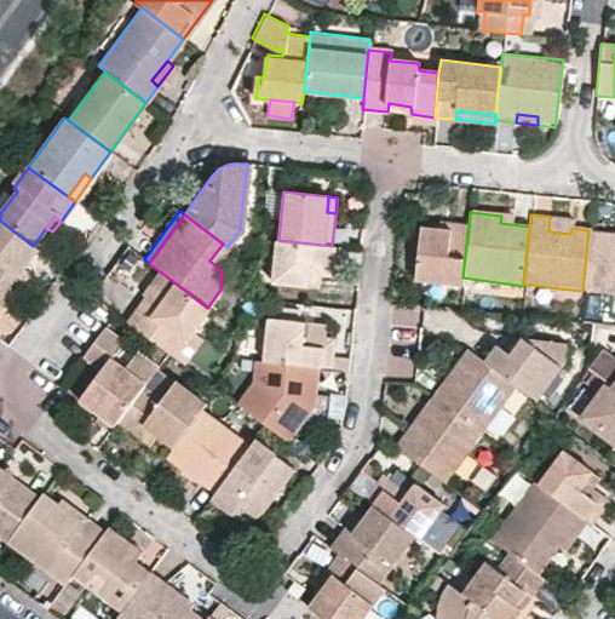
[(572,219),(550,217),(549,231),(570,234),(572,228),(572,219)]
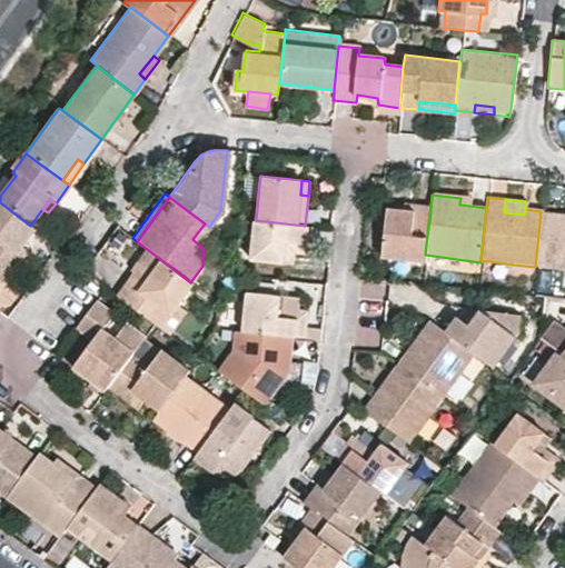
[(410,211),(412,202),(403,201),(402,210),(410,211)]
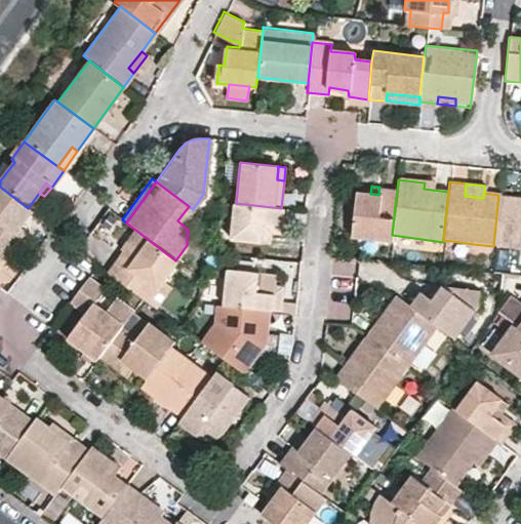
[(28,208),(0,187),(0,251),(4,254),(7,257),(21,239),(16,235),(22,229),(34,212),(28,208)]
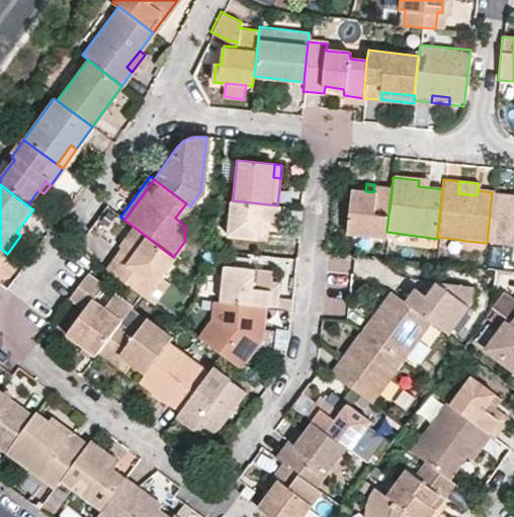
[(387,232),(392,186),(374,184),(373,192),(365,191),(350,189),(345,233),(386,238),(387,232)]
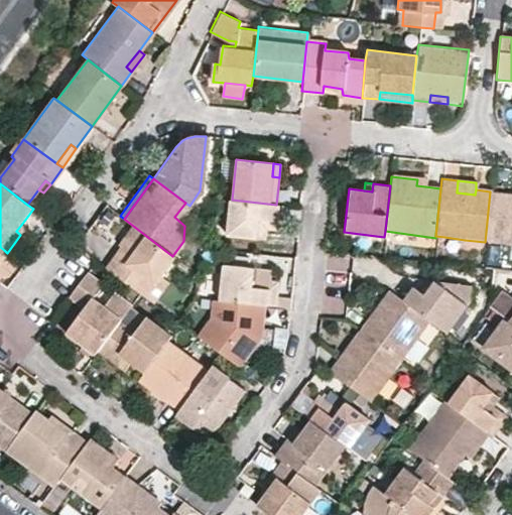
[(490,191),(485,242),(511,246),(511,202),(507,202),(507,194),(490,191)]
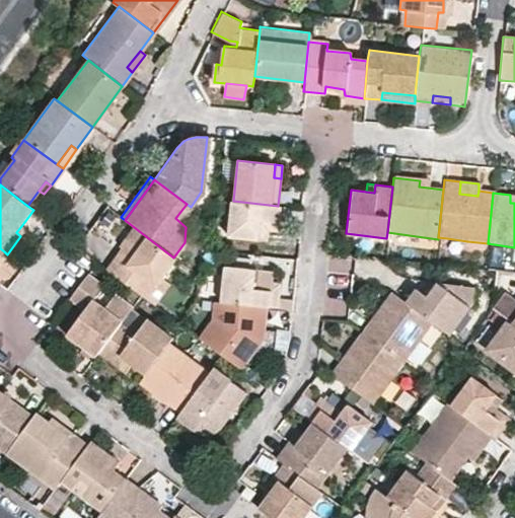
[(283,230),(285,206),(278,206),(233,201),(231,200),(227,236),(256,240),(259,220),(275,221),(275,230),(283,230)]
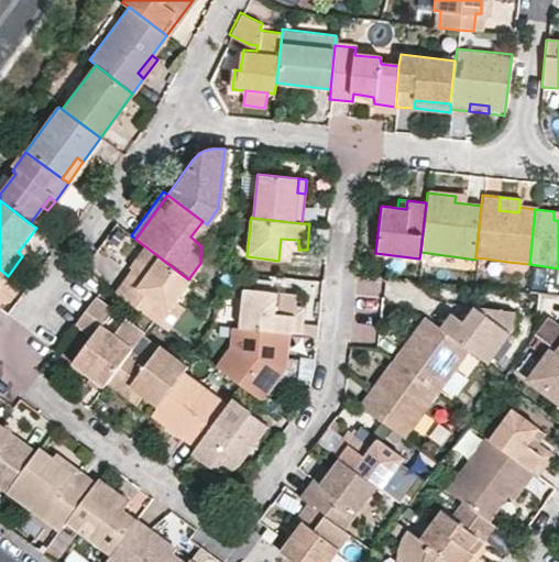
[(201,246),(215,230),(207,224),(203,221),(190,237),(201,246)]
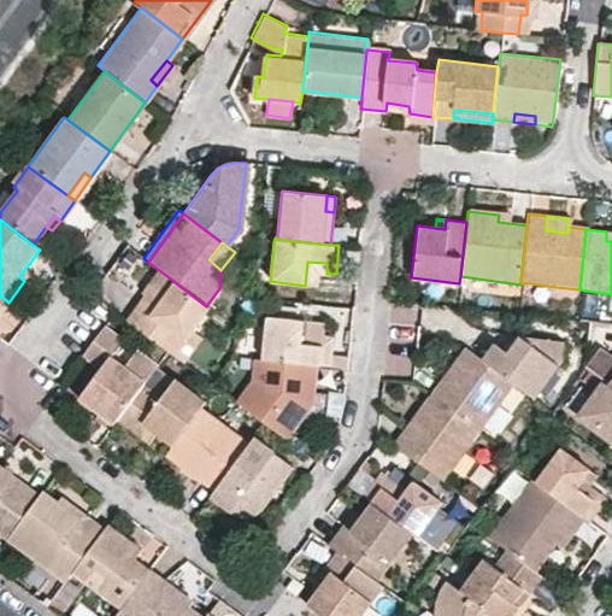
[(313,271),(327,274),(327,263),(307,262),(305,286),(312,286),(313,271)]
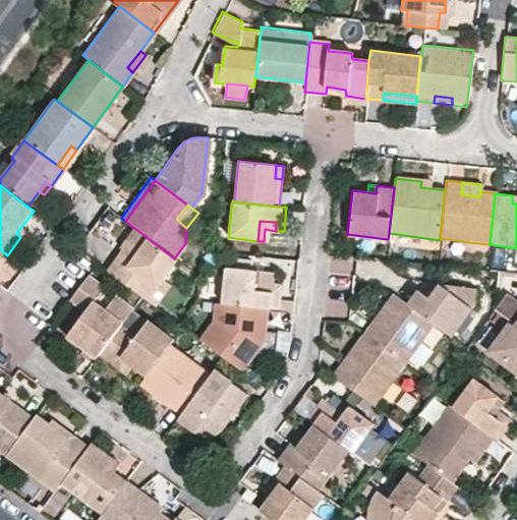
[(25,231),(21,227),(16,233),(20,237),(25,231)]
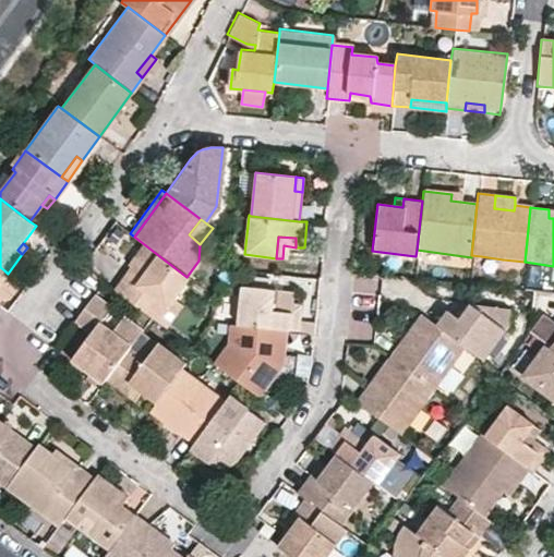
[(173,300),(190,279),(187,277),(144,244),(128,267),(133,271),(125,280),(120,276),(111,288),(151,317),(157,323),(173,300)]
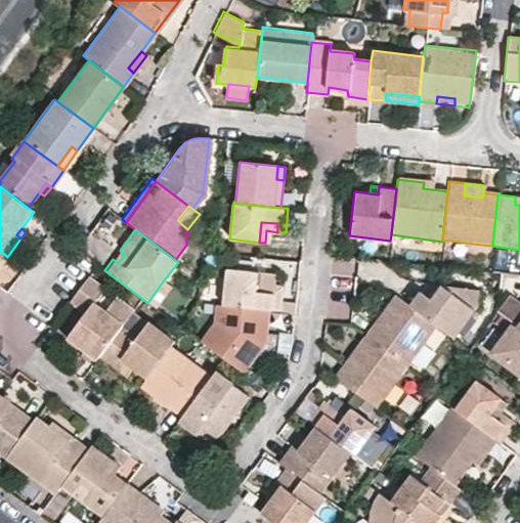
[(472,244),(451,241),(450,251),(471,253),(472,244)]
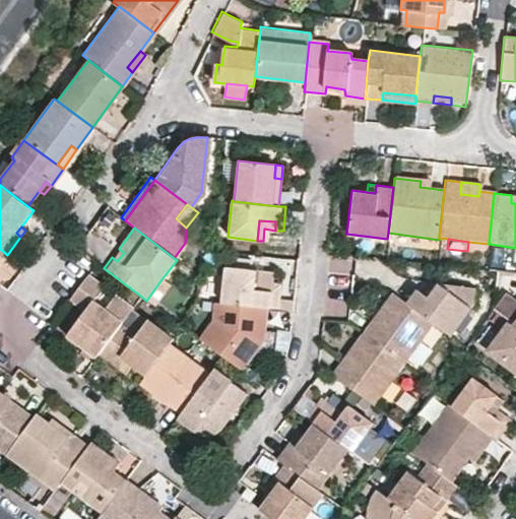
[(124,253),(119,249),(112,257),(117,261),(124,253)]
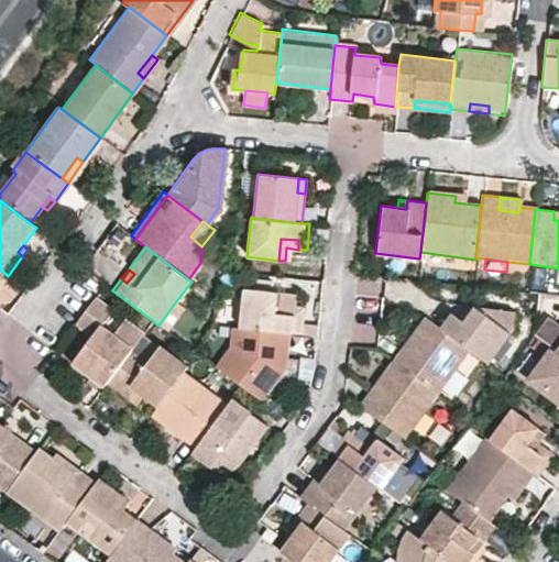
[(288,332),(299,333),(302,309),(294,308),(293,316),(273,313),(275,294),(243,290),(240,327),(288,332)]
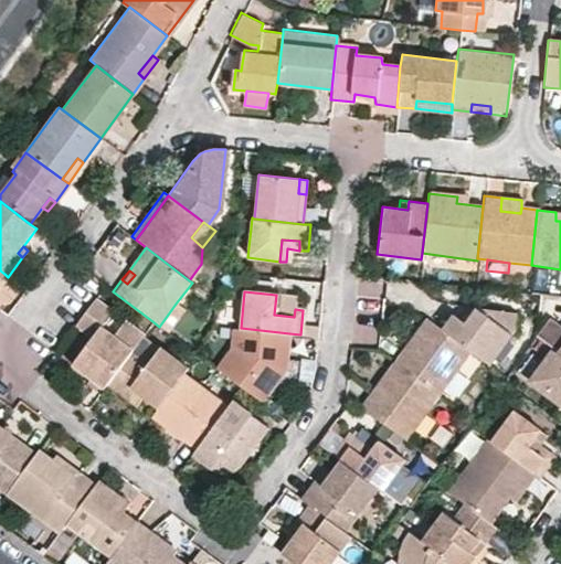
[(294,317),(295,309),(282,307),(283,296),(276,295),(274,315),(294,317)]
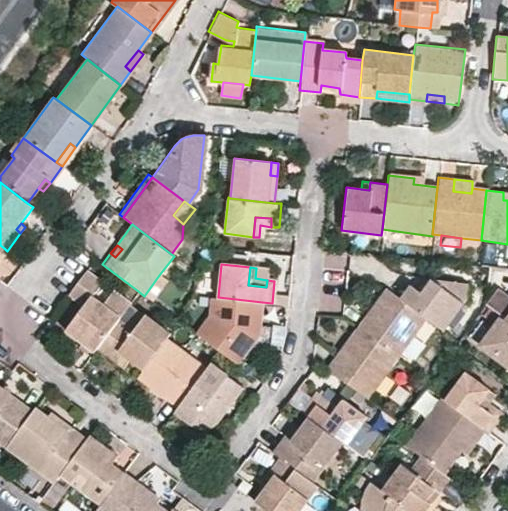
[(127,306),(128,303),(112,292),(103,303),(92,295),(100,284),(83,270),(66,294),(82,307),(65,331),(80,343),(92,352),(95,348),(127,306)]
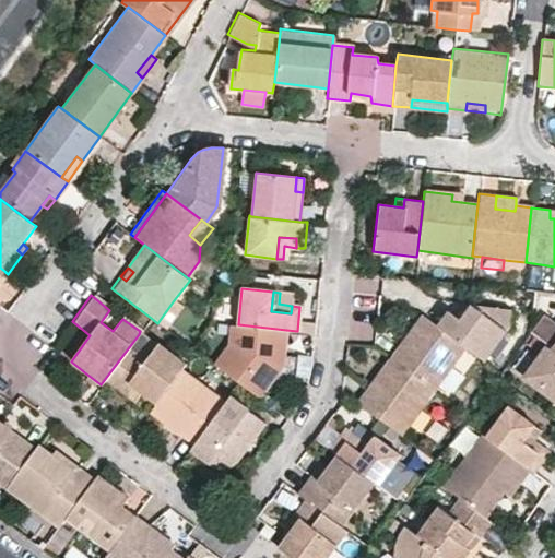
[(180,306),(174,300),(157,323),(165,329),(180,306)]
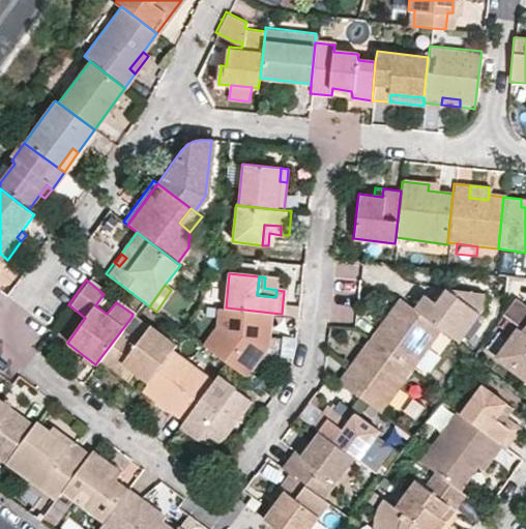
[(434,303),(445,290),(437,289),(429,299),(434,303)]
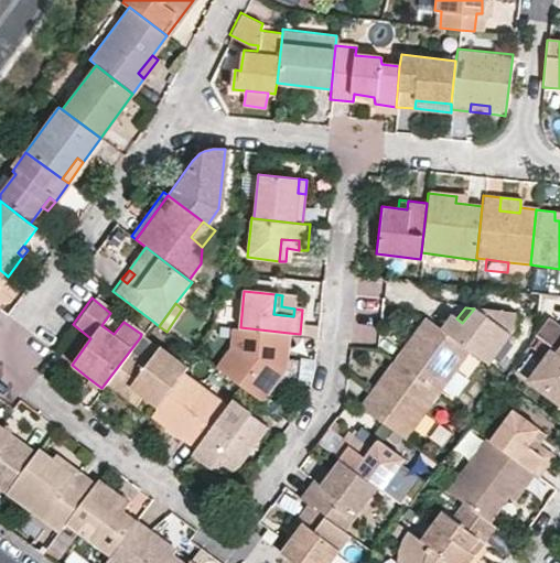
[(467,352),(487,366),(510,335),(514,313),(474,309),(462,323),(456,318),(452,317),(440,332),(467,352)]
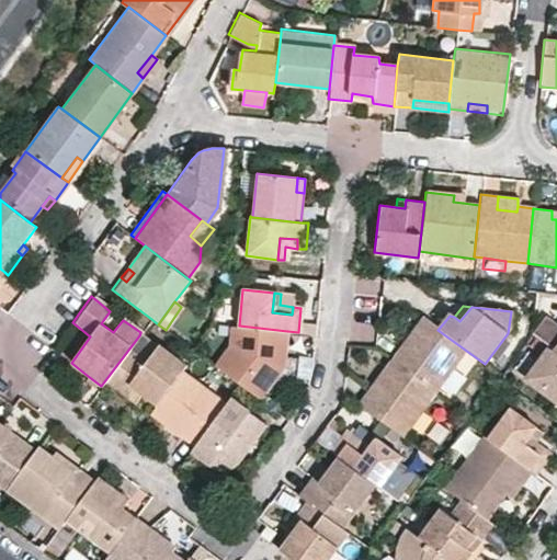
[(434,392),(465,350),(438,330),(422,318),(410,333),(416,338),(404,353),(398,350),(390,361),(434,392)]
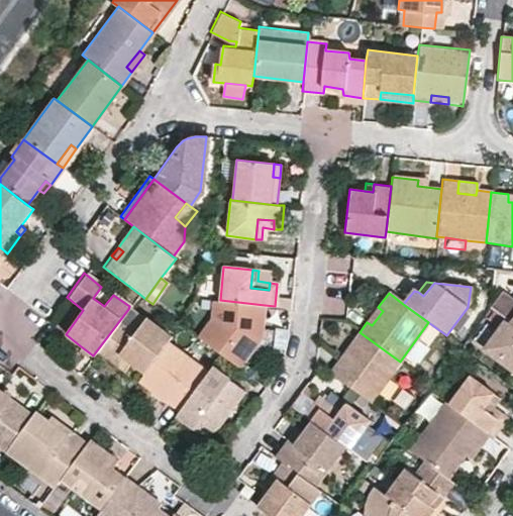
[(260,337),(265,305),(220,300),(212,299),(210,316),(196,336),(220,354),(237,367),(260,337)]
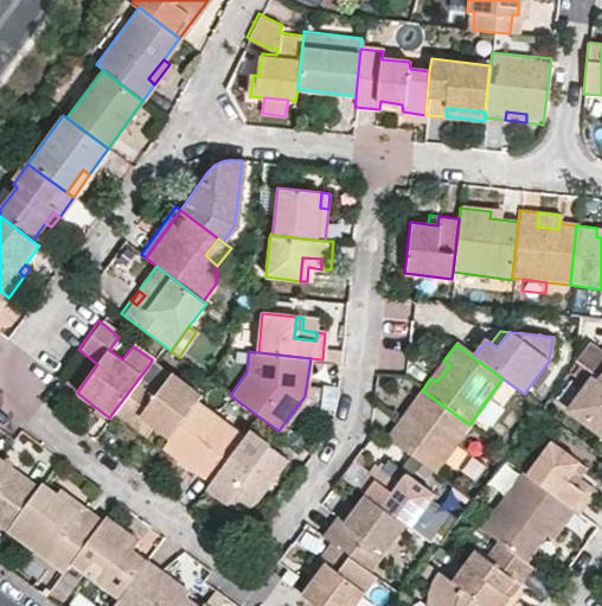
[(601,362),(589,352),(577,369),(593,380),(601,387),(601,362)]
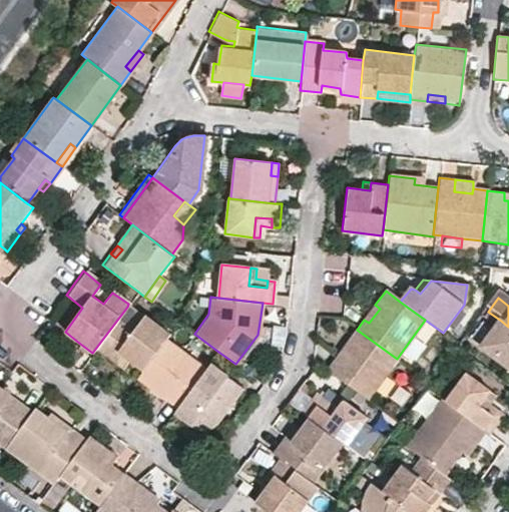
[(380,309),(375,305),(364,320),(369,323),(380,309)]
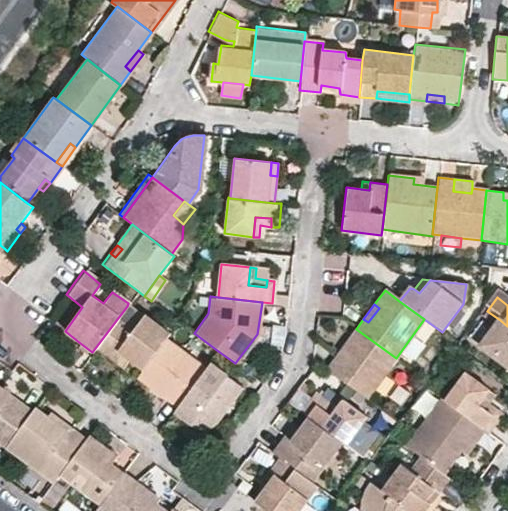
[(165,338),(166,336),(127,306),(95,348),(125,370),(130,363),(140,371),(165,338)]
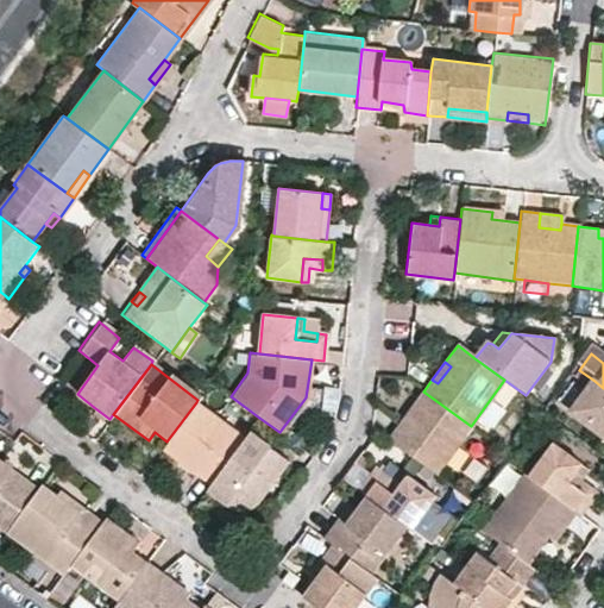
[(603,388),(595,381),(570,414),(603,439),(603,388)]
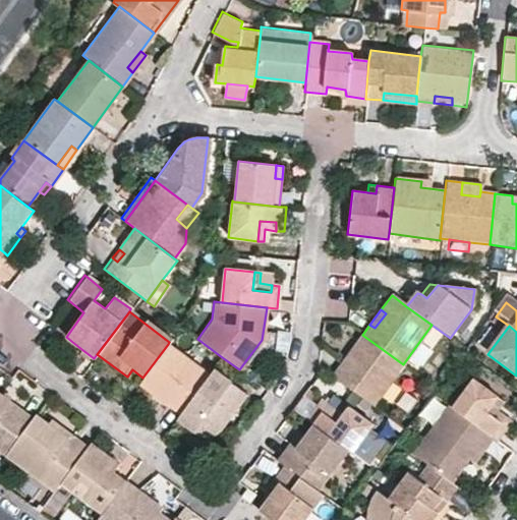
[(372,406),(403,364),(362,335),(352,347),(358,352),(346,367),(341,363),(332,376),(372,406)]
